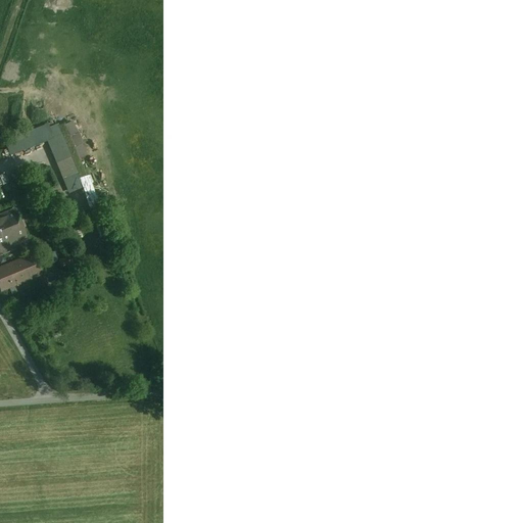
[(78,174),(64,179),(66,186),(87,178),(63,122),(57,124),(78,174)]
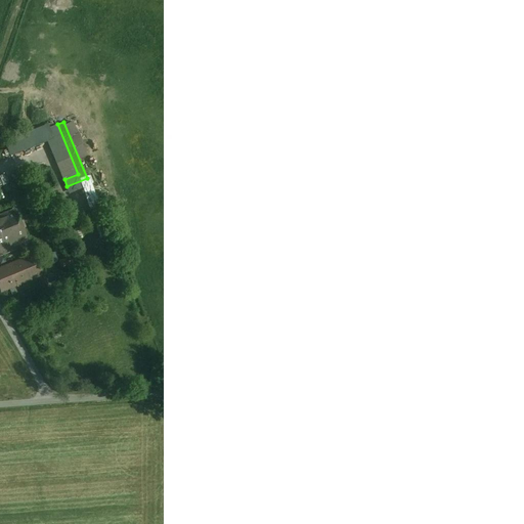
[(61,194),(50,199),(53,207),(64,202),(61,194)]
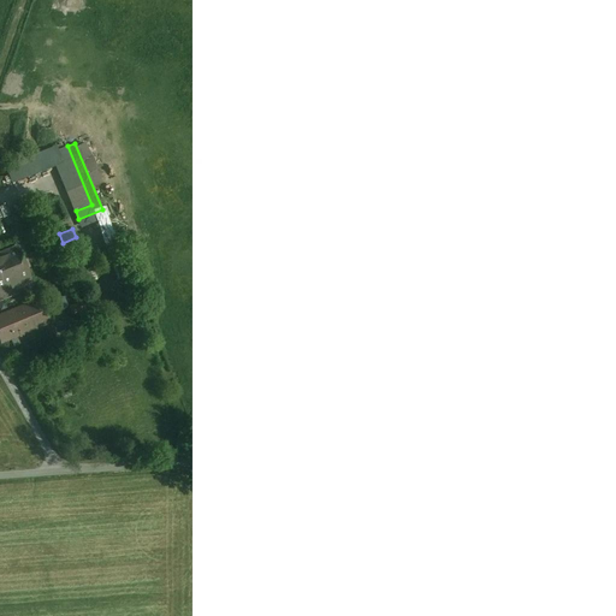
[(17,248),(0,254),(0,300),(12,296),(9,286),(19,282),(13,267),(23,264),(25,262),(24,261),(23,261),(17,248)]
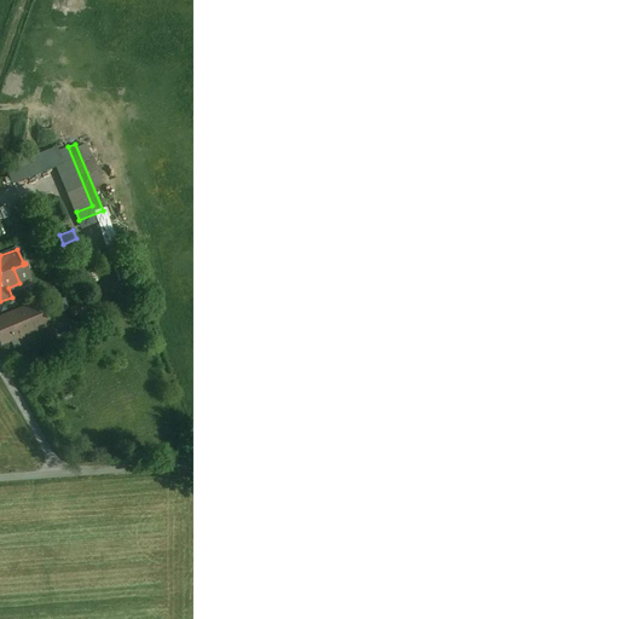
[(21,283),(23,289),(32,285),(23,265),(13,268),(19,283),(21,283)]
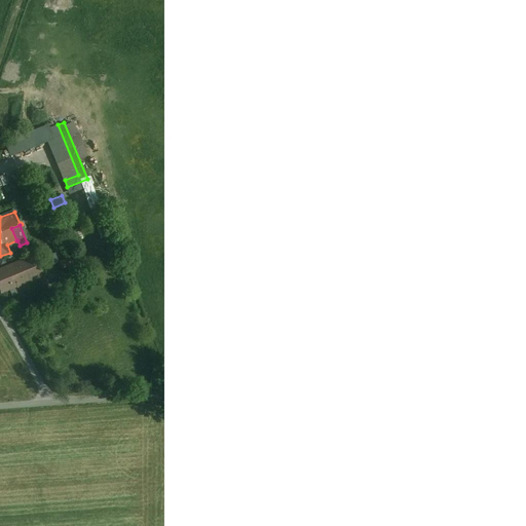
[(16,240),(7,245),(10,253),(21,249),(20,246),(17,240),(16,240)]
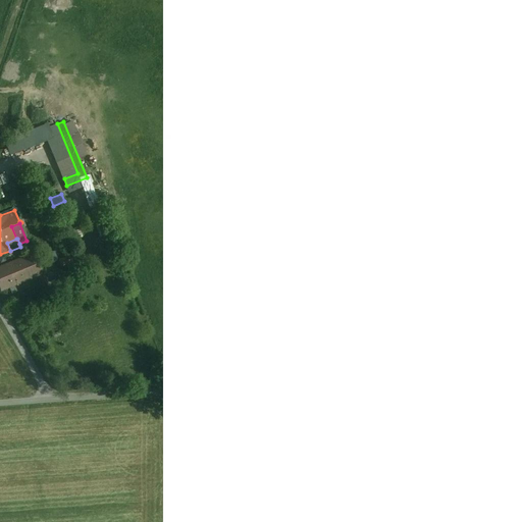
[(33,254),(0,267),(0,285),(2,291),(42,274),(33,254)]
